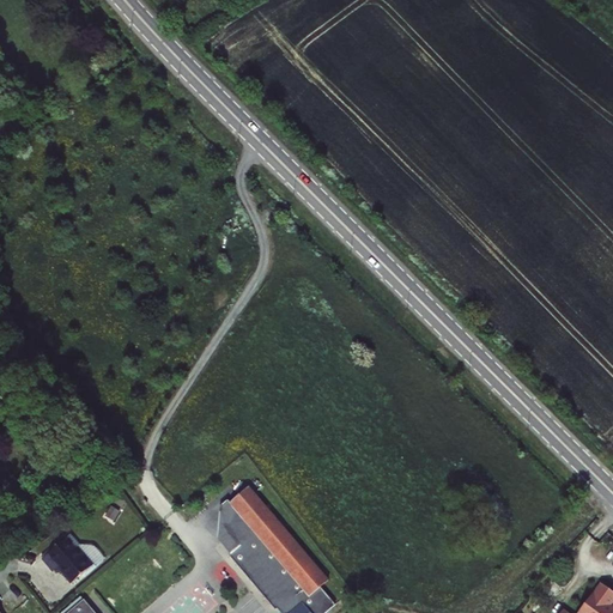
[(279,607),(284,612),(327,612),(337,606),(322,588),(329,581),(250,487),(240,496),(241,498),(230,508),(225,510),(226,526),(242,545),(232,552),(231,553),(278,610),(279,607)]
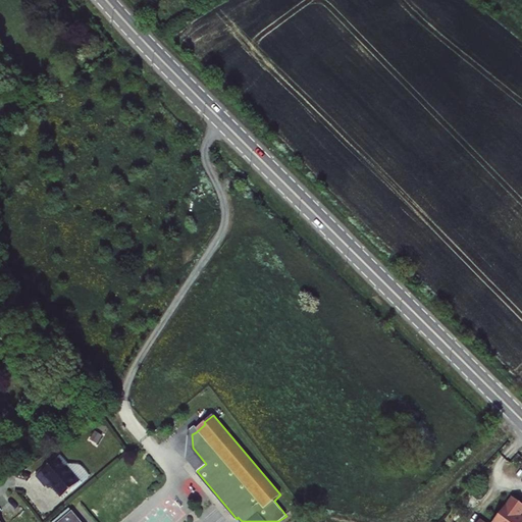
[(196,432),(192,428),(186,434),(187,458),(198,470),(206,464),(193,448),(192,434),(196,432)]
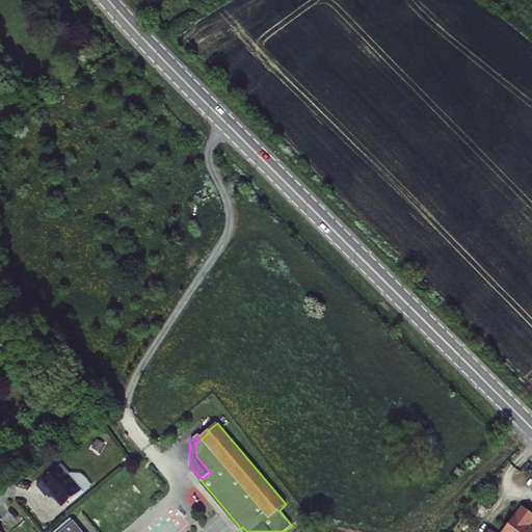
[(82,489),(75,481),(72,483),(67,477),(59,468),(37,485),(46,497),(50,494),(61,507),(82,489)]
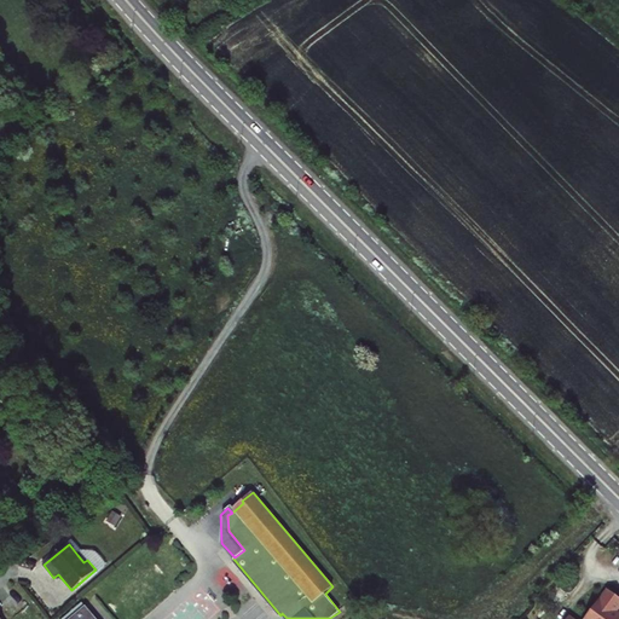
[(618,608),(618,599),(607,590),(585,618),(572,618),(570,617),(567,618),(618,618),(618,613),(617,612),(618,608)]
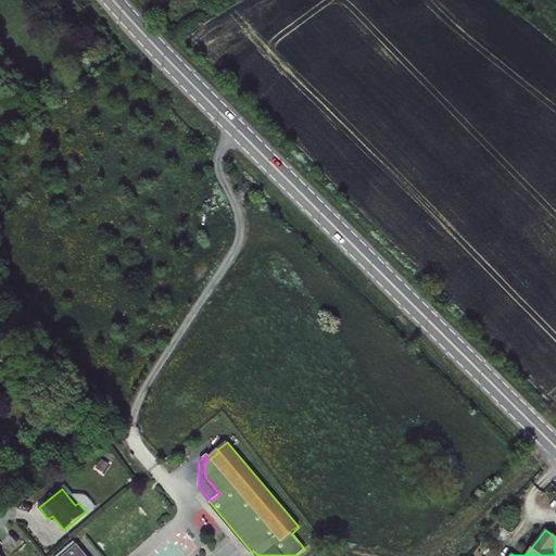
[(0,545),(0,554),(1,555),(12,555),(27,544),(17,532),(0,545)]
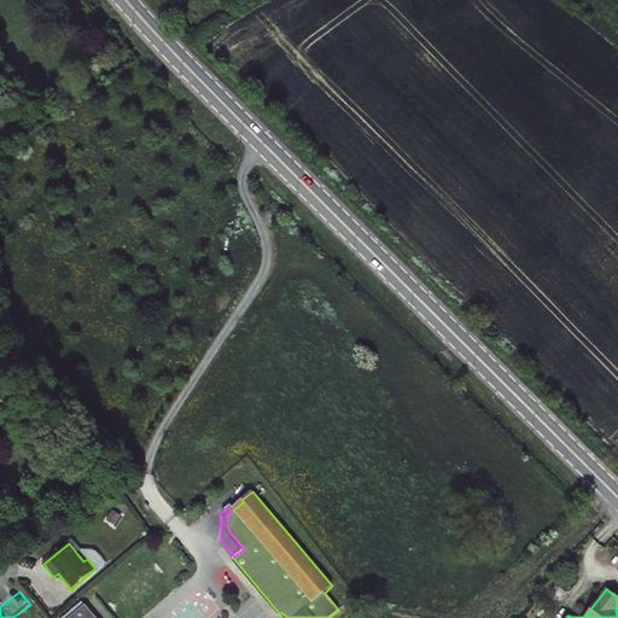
[(30,605),(13,617),(25,617),(35,611),(30,605)]
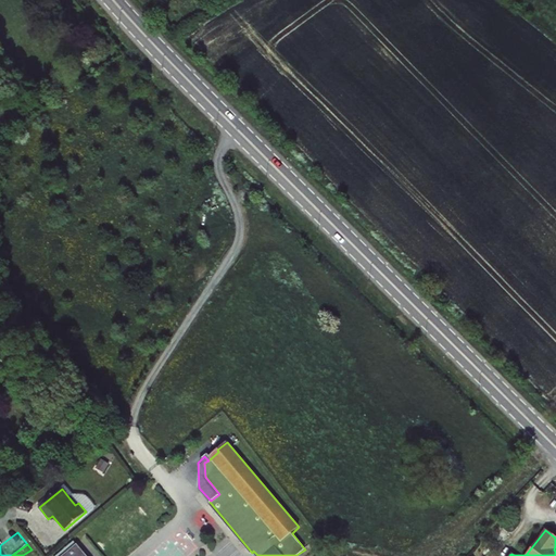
[(61,555),(84,555),(75,545),(61,555)]
